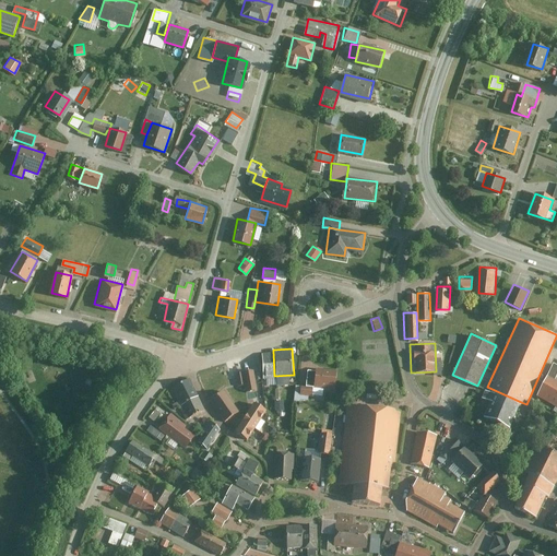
[(274,376),(273,351),(259,352),(261,377),(274,376)]
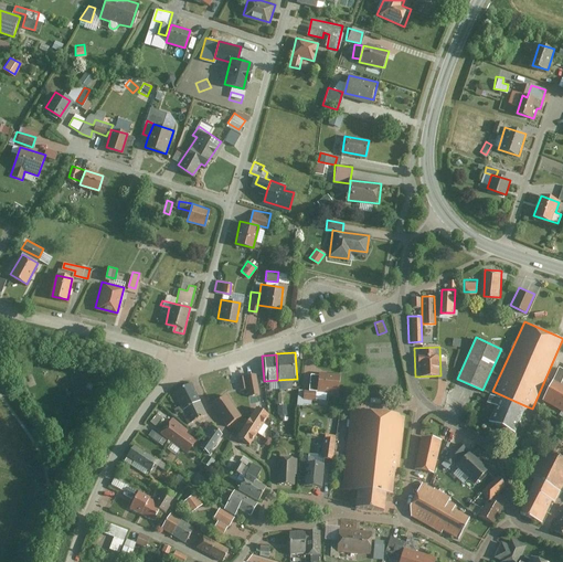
[(338,372),(317,370),(317,373),(315,390),(336,391),(338,372)]
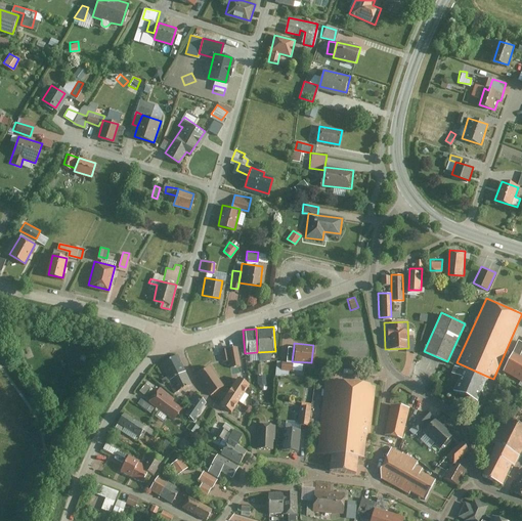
[(241,365),(238,345),(223,346),(224,359),(229,359),(230,366),(241,365)]
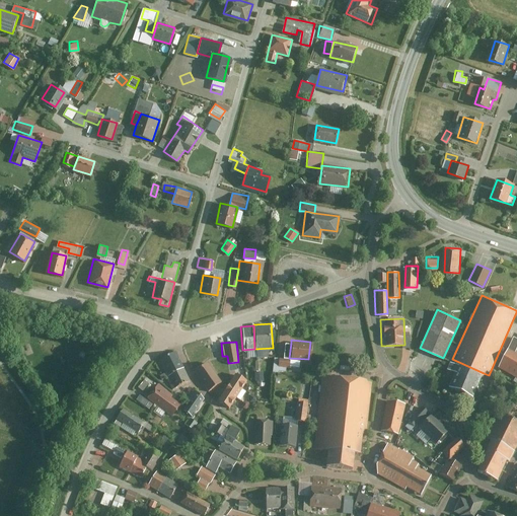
[(291,343),(284,342),(283,356),(276,355),(275,370),(288,372),(289,358),(291,343)]
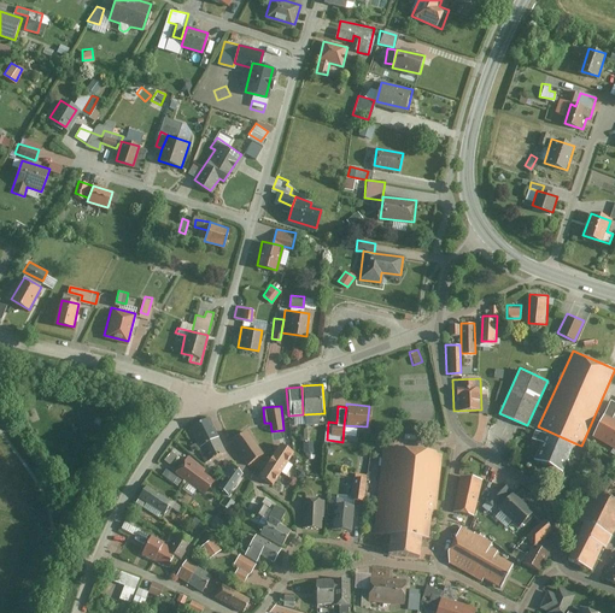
[(614,418),(604,412),(592,434),(614,446),(614,418)]
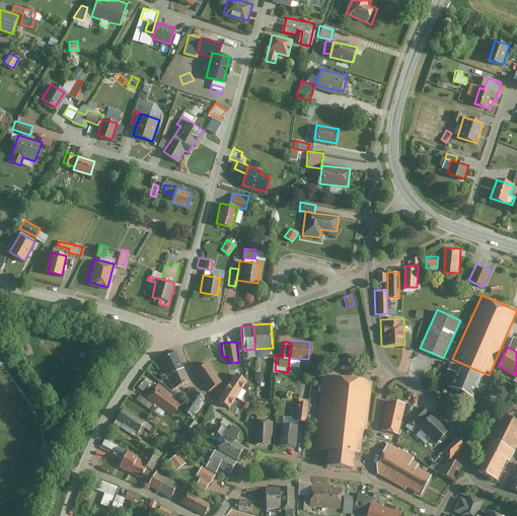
[(175,351),(156,359),(163,375),(164,374),(182,368),(175,351)]
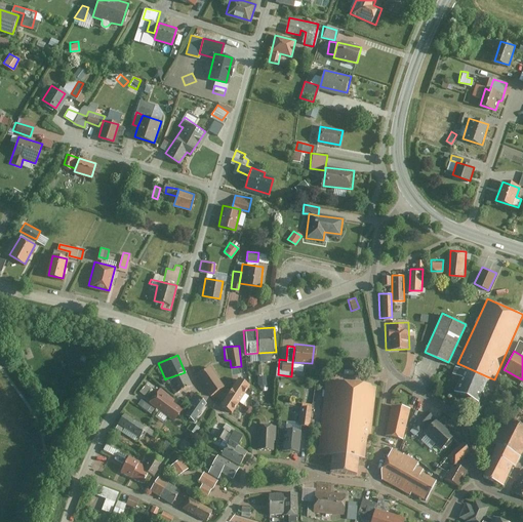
[(454,390),(478,401),(489,377),(457,363),(453,372),(460,375),(454,390)]
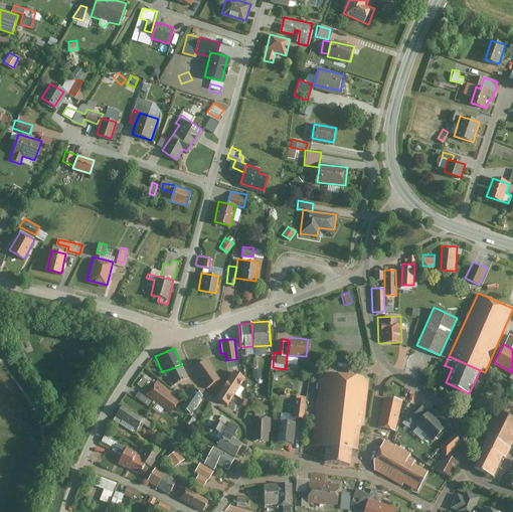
[(218,378),(205,359),(193,367),(206,386),(218,378)]
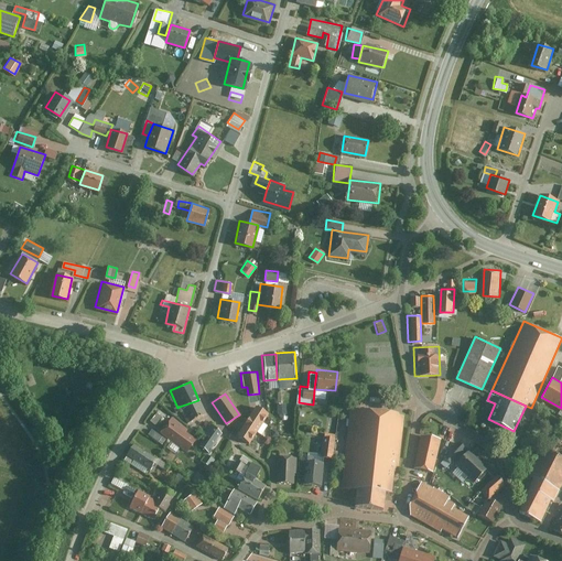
[(184,422),(204,414),(198,400),(179,407),(184,422)]
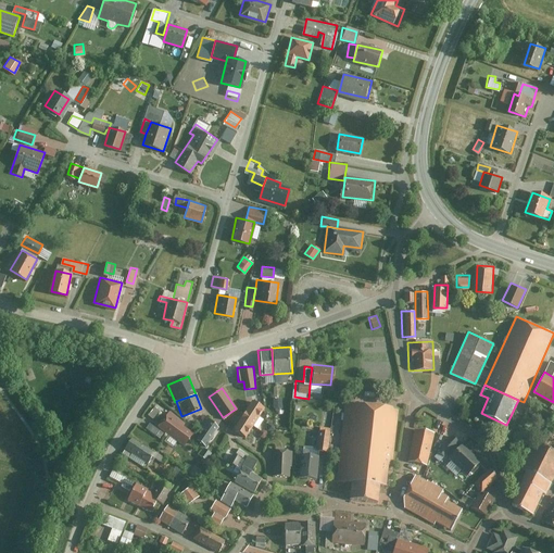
[(265,407),(251,399),(243,411),(255,420),(265,407)]
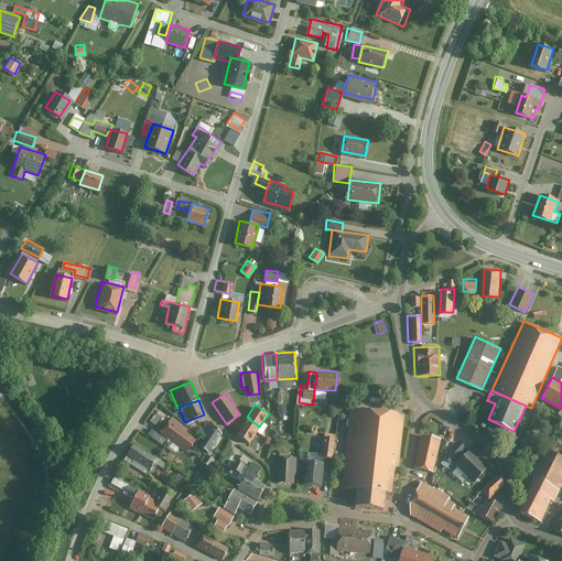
[(408,410),(347,405),(339,487),(354,489),(387,492),(392,492),(393,470),(398,470),(402,423),(407,423),(408,410)]
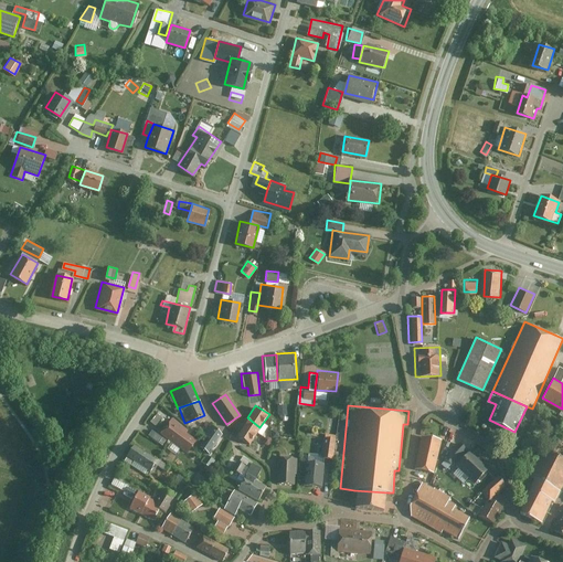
[(335,425),(336,413),(328,412),(327,425),(335,425)]
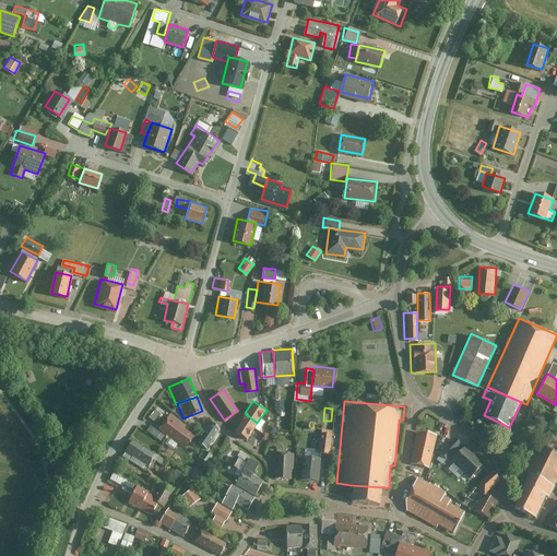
[(188,422),(170,411),(160,428),(186,446),(194,433),(184,427),(188,422)]
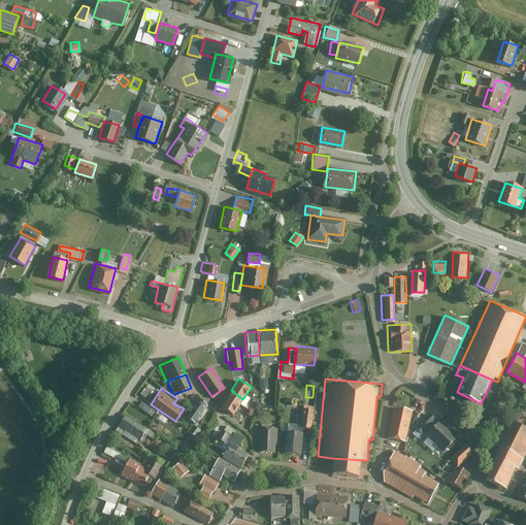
[(221,402),(233,412),(242,399),(231,390),(221,402)]
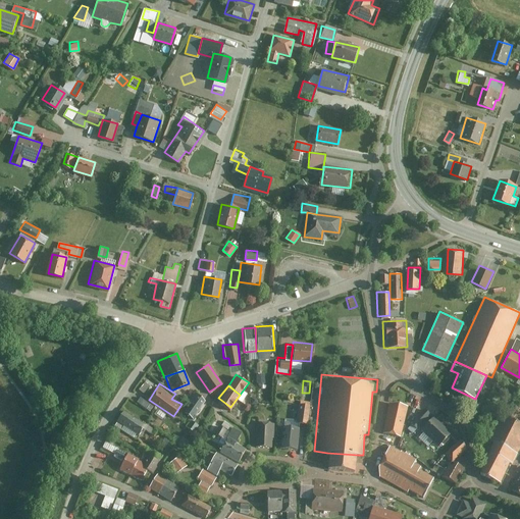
[(207,400),(193,390),(188,397),(194,401),(186,411),(195,417),(207,400)]
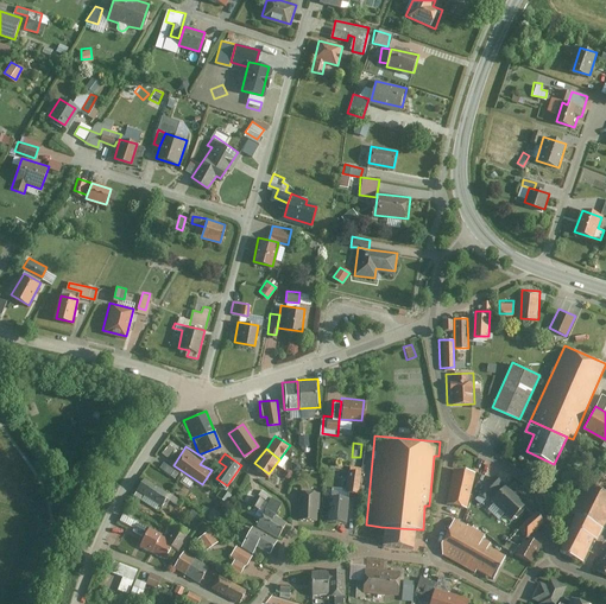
[(600,522),(605,510),(605,462),(594,457),(569,507),(578,512),(600,522)]
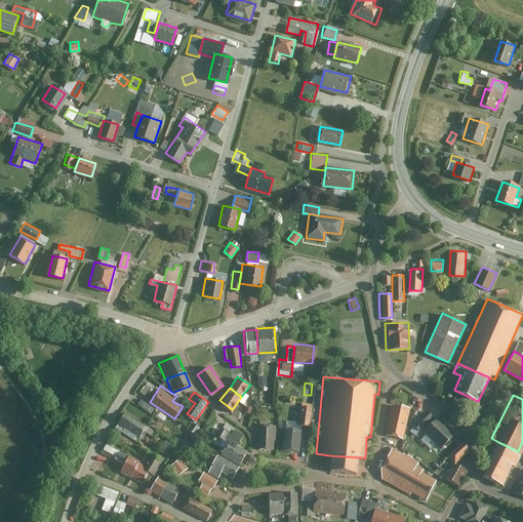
[(407,407),(392,404),(385,435),(400,438),(407,407)]
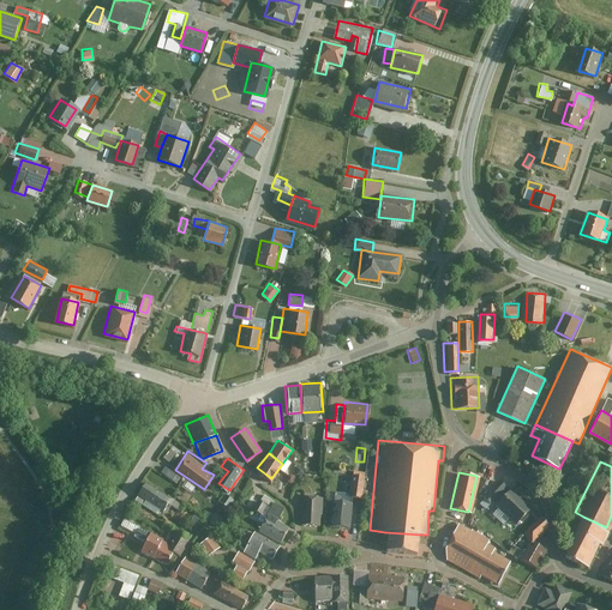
[(490,505),(507,485),(501,479),(483,499),(490,505)]
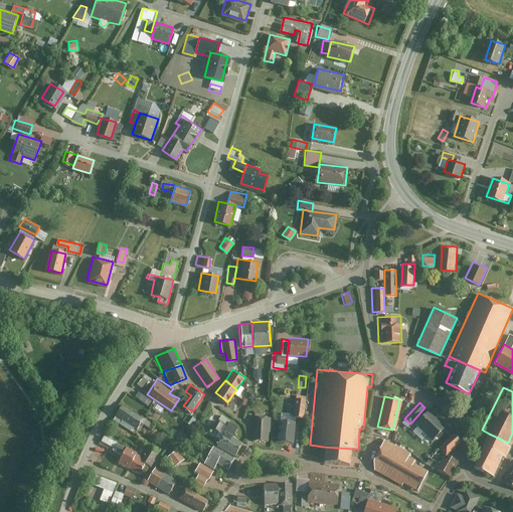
[(143,416),(121,403),(114,415),(137,428),(143,416)]
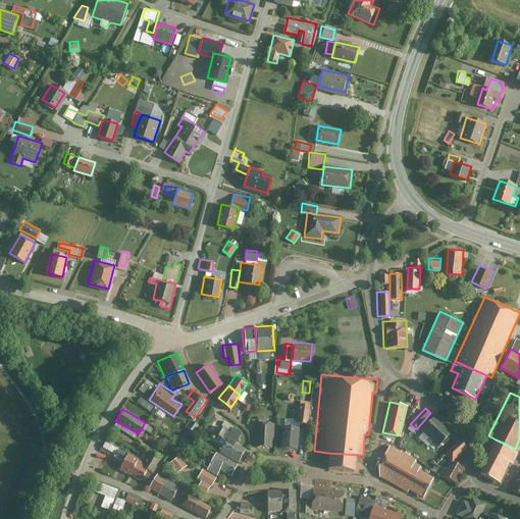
[(437,447),(451,432),(433,417),(420,430),(437,447)]
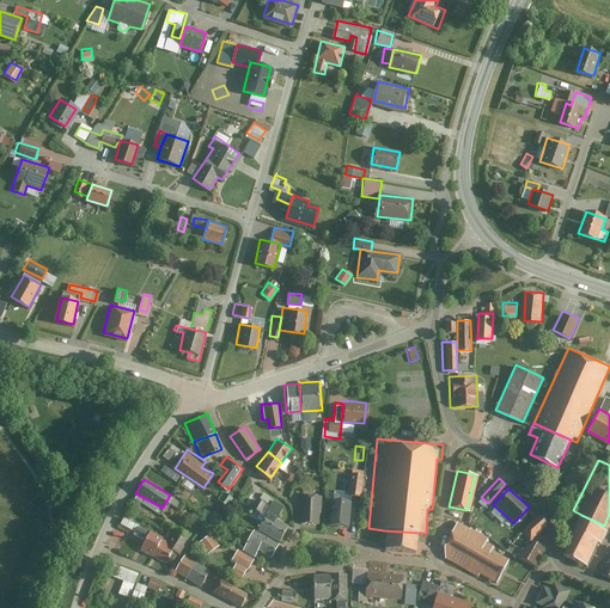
[(273,499),(261,492),(252,507),(264,514),(273,499)]
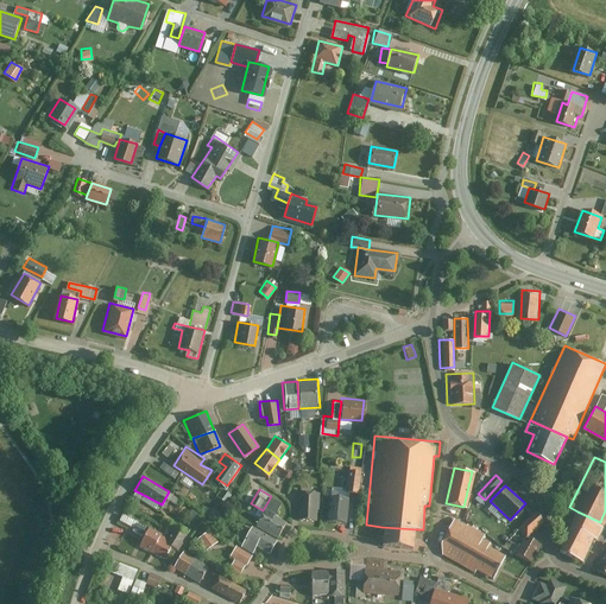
[(317,490),(298,490),(298,519),(317,519),(317,490)]
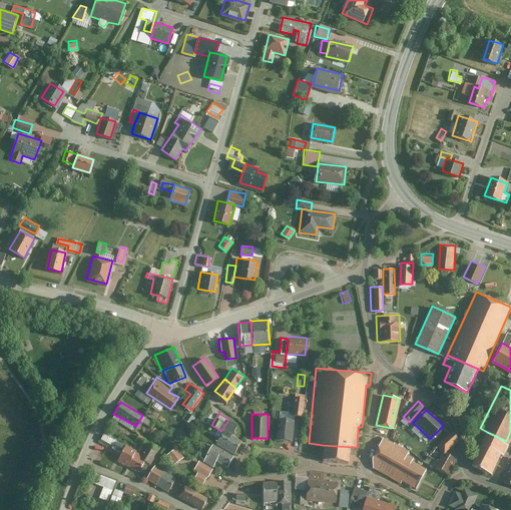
[(294,420),(278,418),(277,438),(293,440),(294,420)]
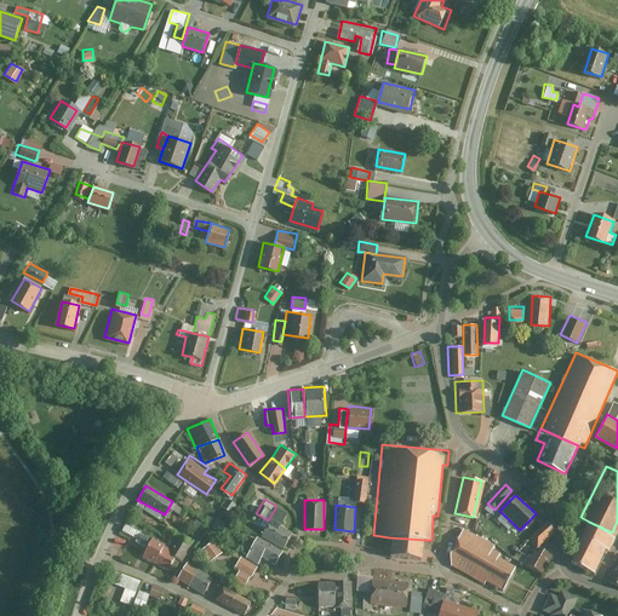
[(287,512),(276,506),(268,520),(259,535),(281,548),(291,531),(280,525),(287,512)]
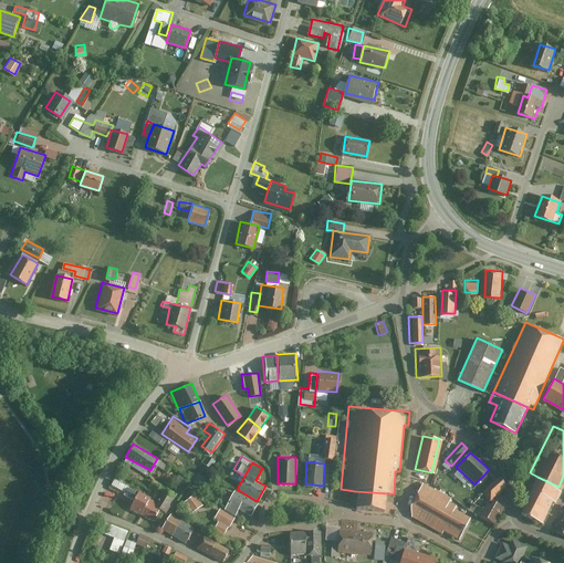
[(204,478),(195,472),(190,480),(199,486),(204,478)]
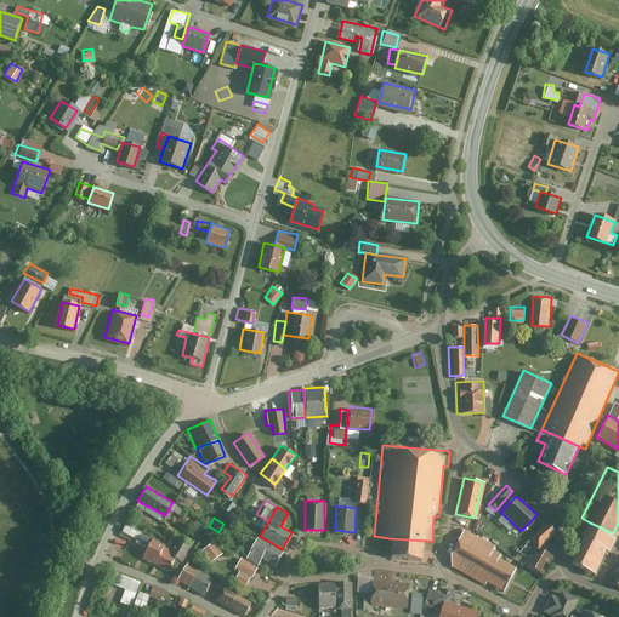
[(557,530),(549,520),(532,533),(540,543),(557,530)]
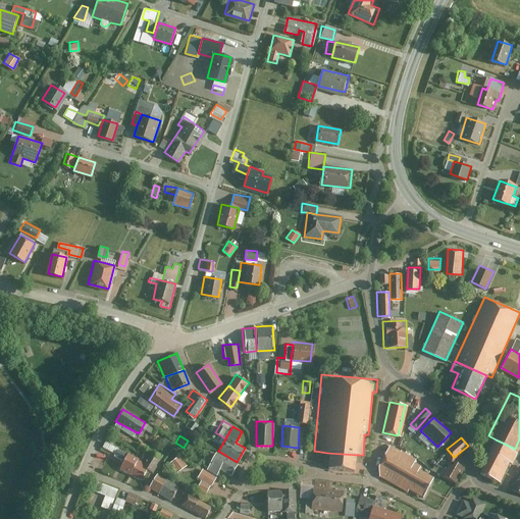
[(515,449),(496,439),(480,474),(500,482),(515,449)]
